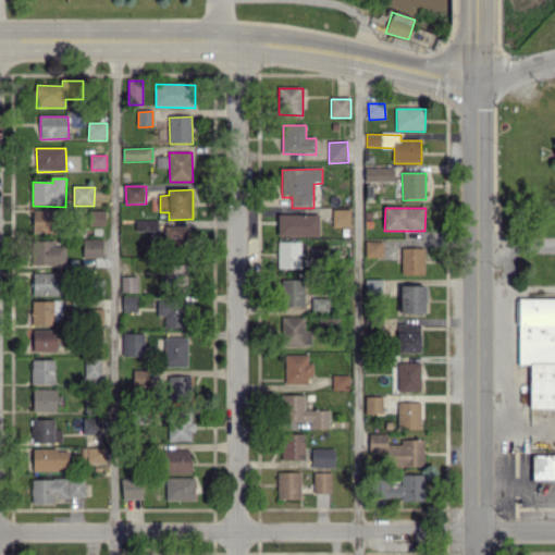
[(352,211),(334,210),(333,229),(352,229),(352,211)]
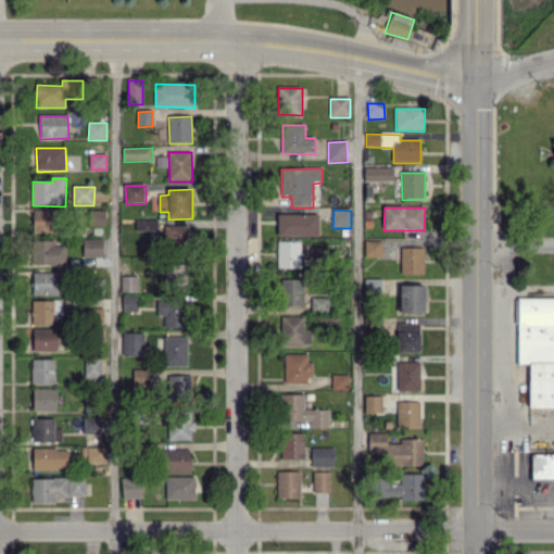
[(33,212),(34,234),(58,234),(58,211),(33,212)]
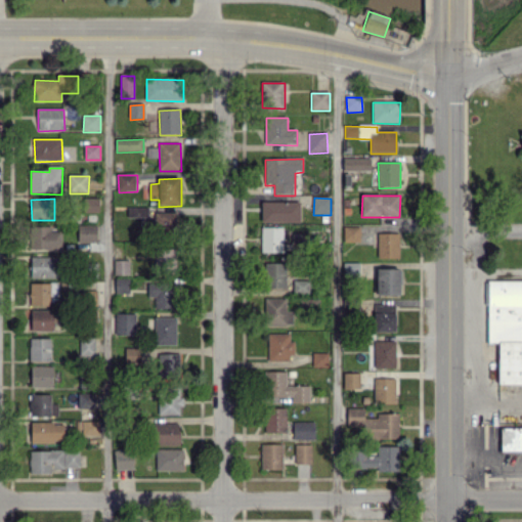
[(99,214),(100,200),(86,199),(85,213),(99,214)]
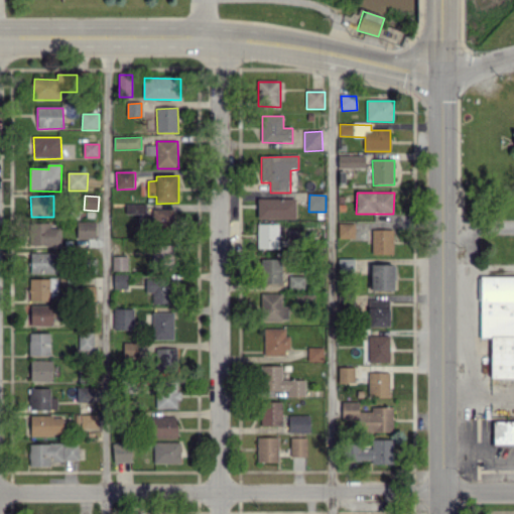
[(259,220),(296,220),(296,200),(259,200),(259,220)]
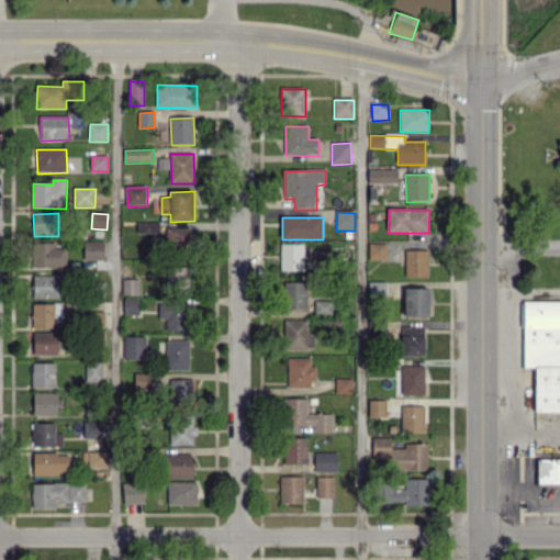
[(104,243),(85,243),(86,262),(105,261),(104,243)]
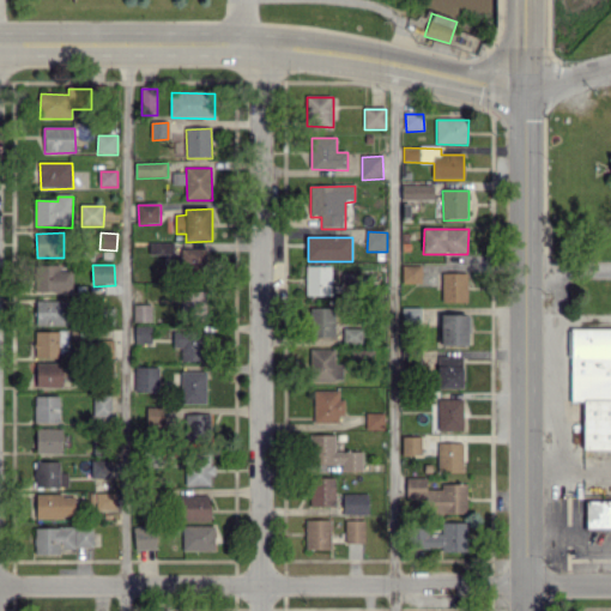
[(61,266),(40,267),(41,294),(74,292),(73,272),(61,273),(61,266)]
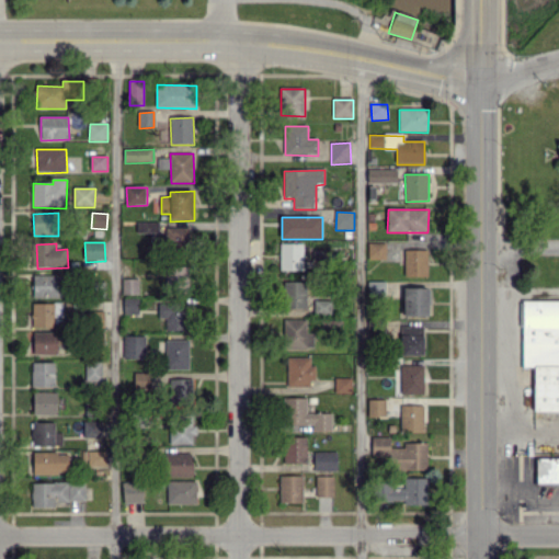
[(386,260),(387,244),(368,243),(368,260),(386,260)]
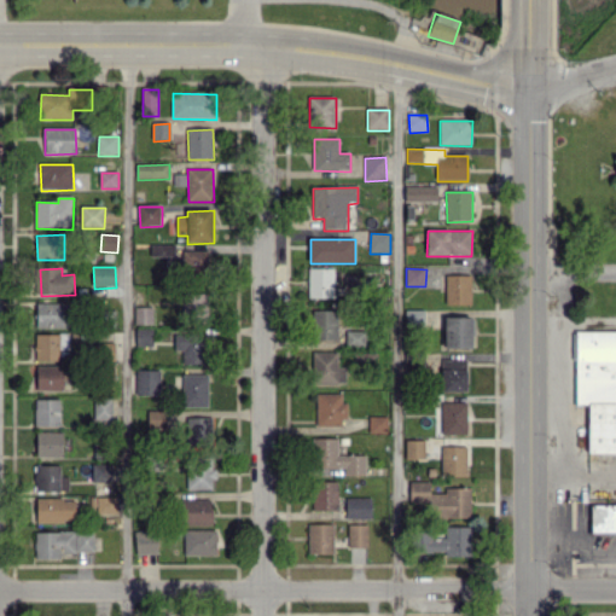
[(335,269),(309,271),(311,300),(335,298),(335,269)]
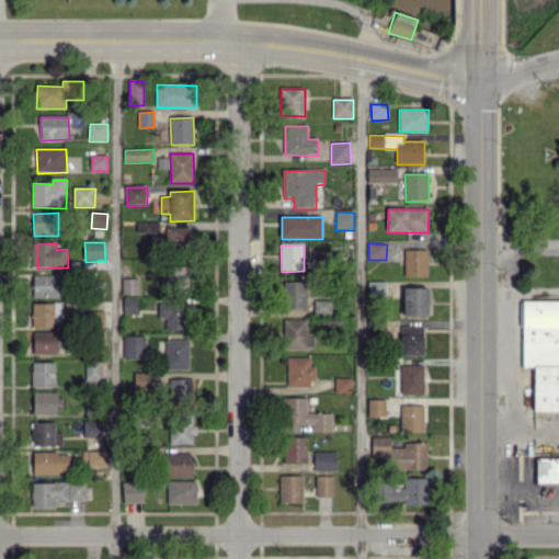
[(405,277),(429,277),(429,251),(406,251),(405,277)]
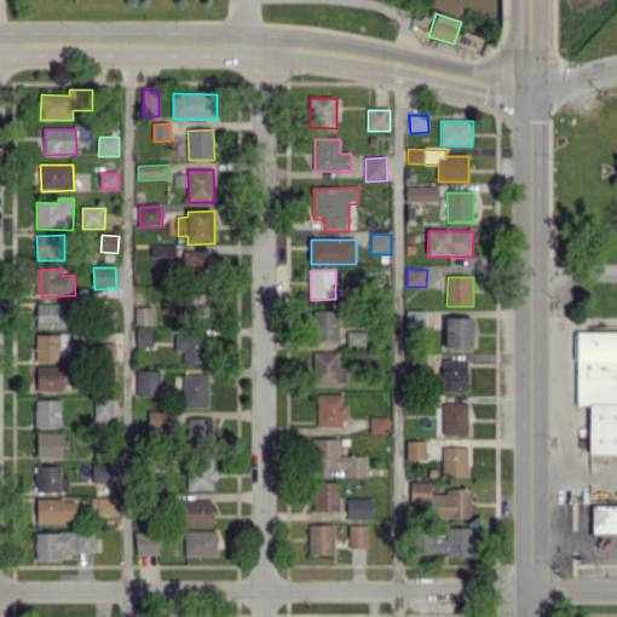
[(183,295),(183,319),(211,319),(211,295),(183,295)]
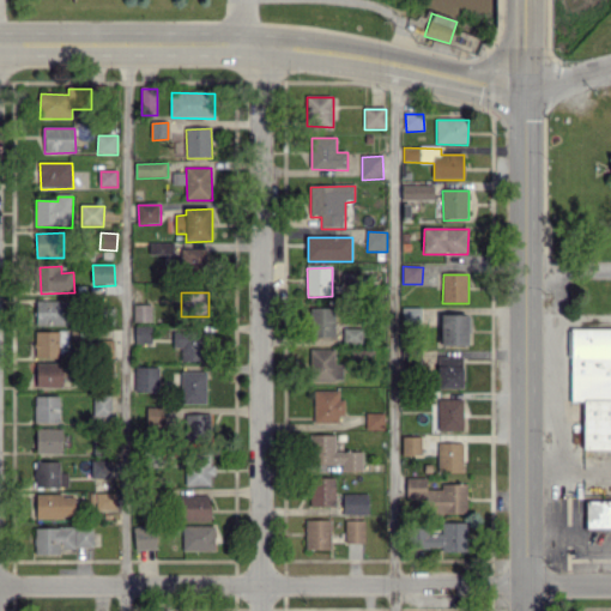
[(37,327),(70,326),(70,313),(64,313),(64,302),(37,302),(37,327)]
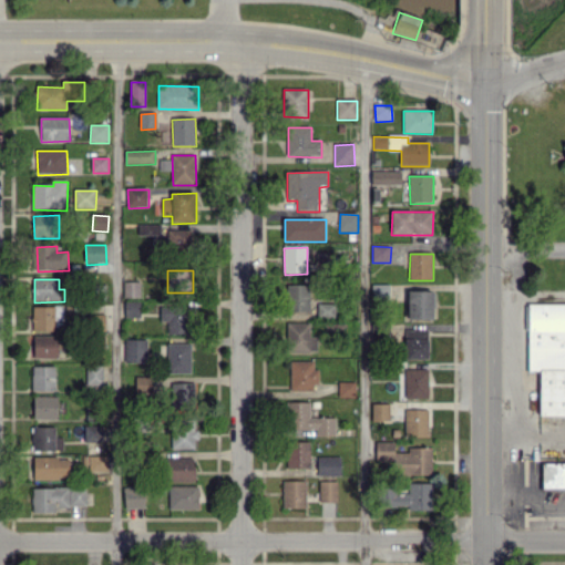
[(124,298),(142,299),(142,284),(125,284),(124,298)]
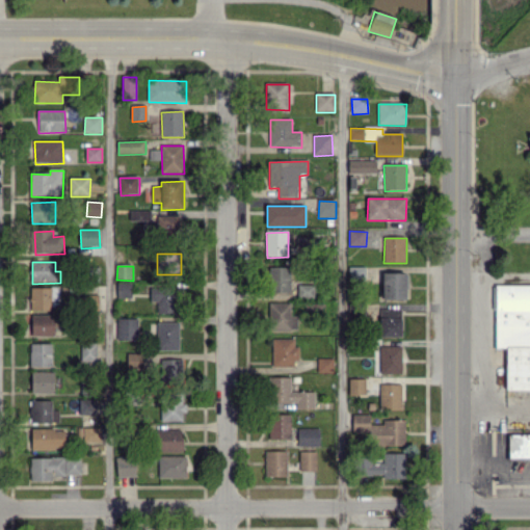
[(268,269),(269,294),(292,293),(291,268),(268,269)]
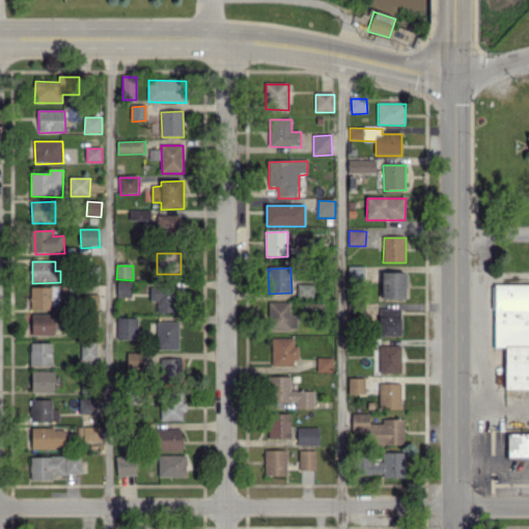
[(349,282),(369,281),(369,268),(349,268),(349,282)]
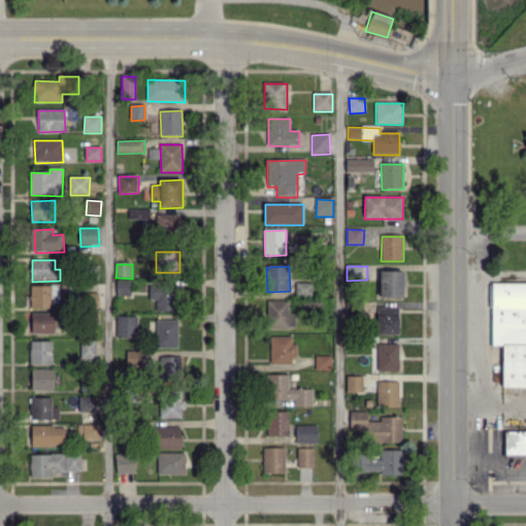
[(403,299),(404,272),(381,272),(380,298),(403,299)]
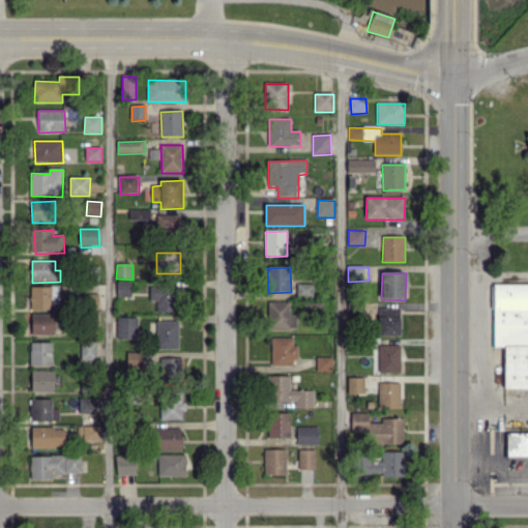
[(314,285),(298,285),(297,296),(314,296),(314,285)]
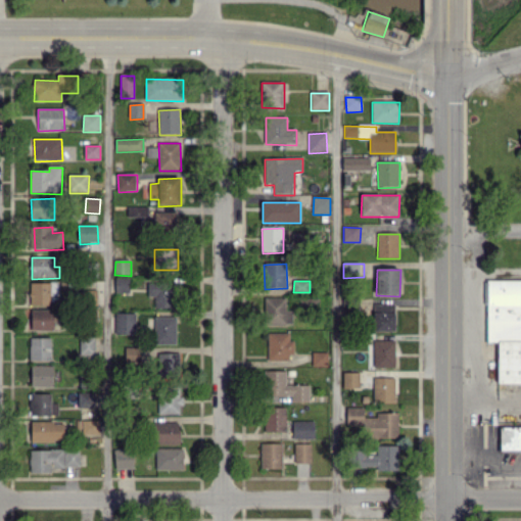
[(520,281),(486,281),(486,344),(499,344),(499,385),(520,385),(520,281)]
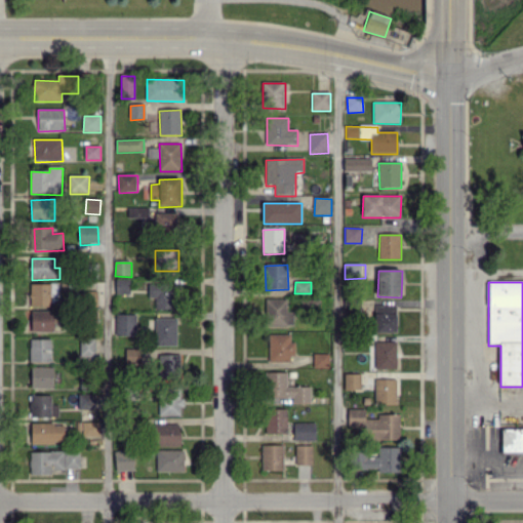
[(149,298),(156,299),(156,311),(177,311),(178,284),(150,283),(149,298)]
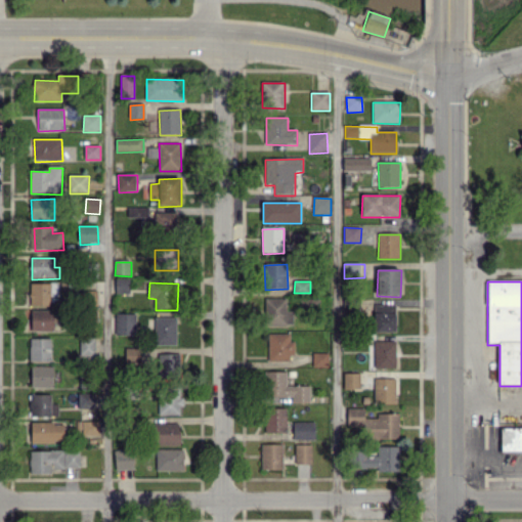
[(31,306),(57,306),(57,285),(31,284),(31,306)]
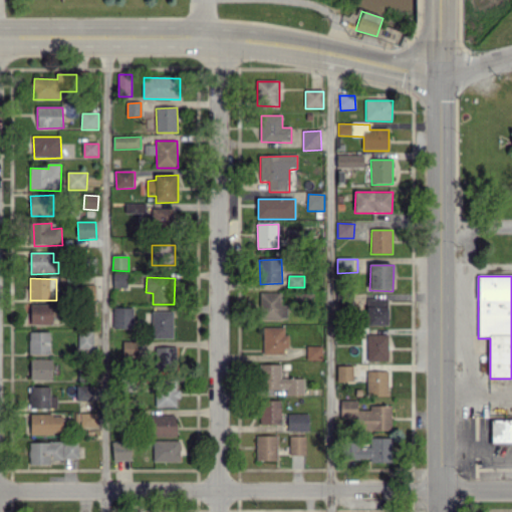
[(282,293),(260,294),(261,320),(288,320),(288,306),(282,306),(282,293)]
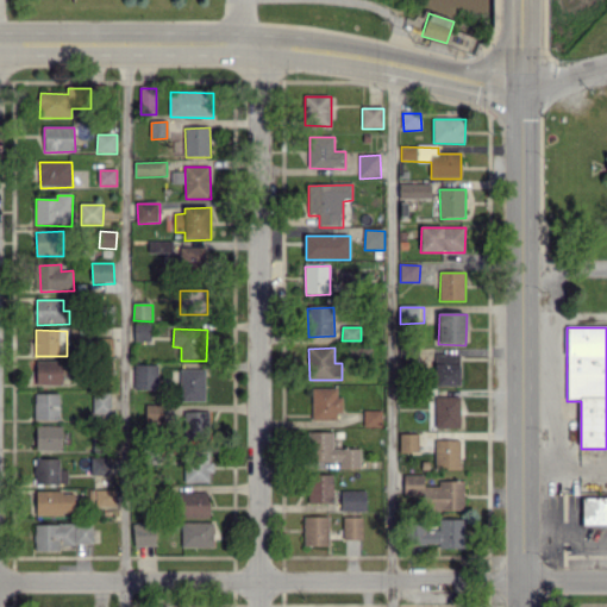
[(461,355),(436,356),(437,388),(462,387),(461,355)]
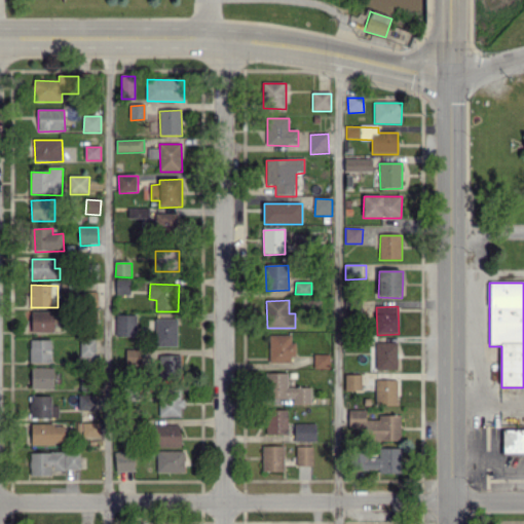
[(54,334),(54,312),(32,312),(32,333),(54,334)]
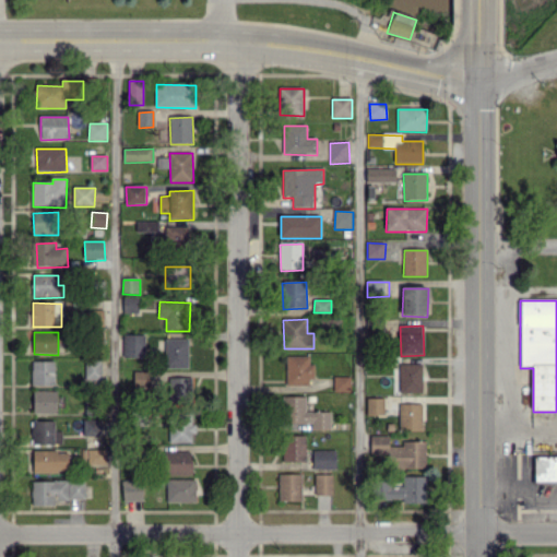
[(146,336),(125,335),(123,358),(145,358),(146,336)]
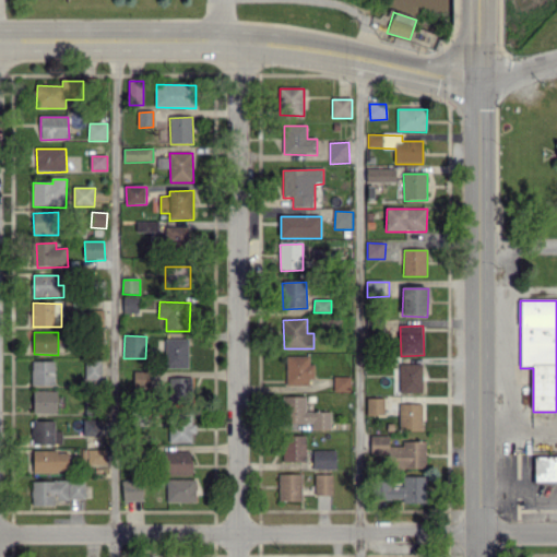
[(189,340),(167,341),(167,369),(189,369),(189,340)]
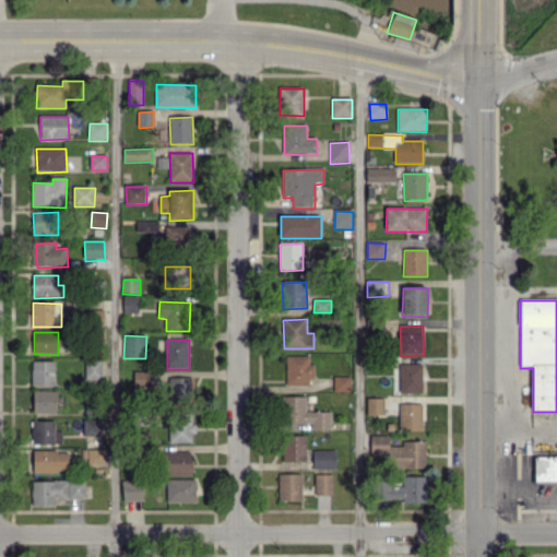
[(312,357),(286,358),(287,387),(313,387),(312,357)]
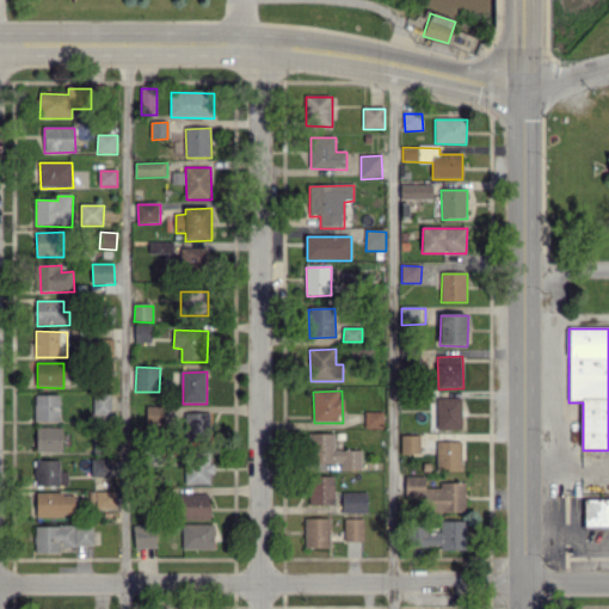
[(94,417),(112,417),(112,395),(94,395),(94,417)]
